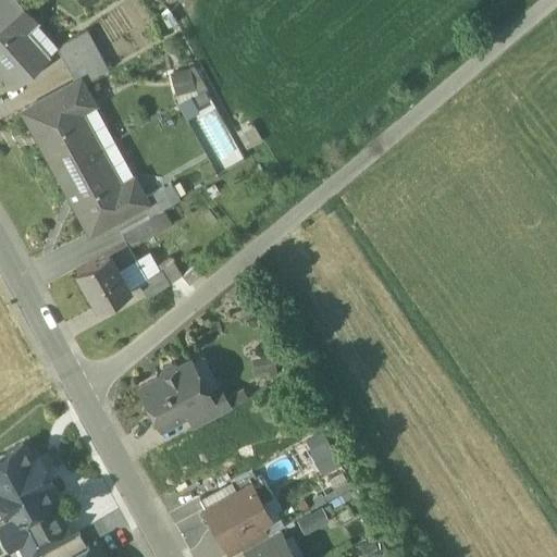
[(49,56),(12,15),(16,12),(4,0),(0,0),(0,73),(13,88),(49,56)]
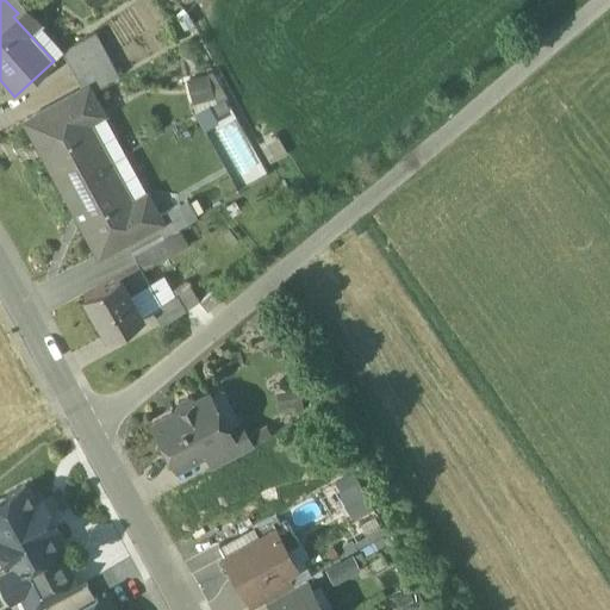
[(93,35),(58,53),(72,78),(106,58),(93,35)]
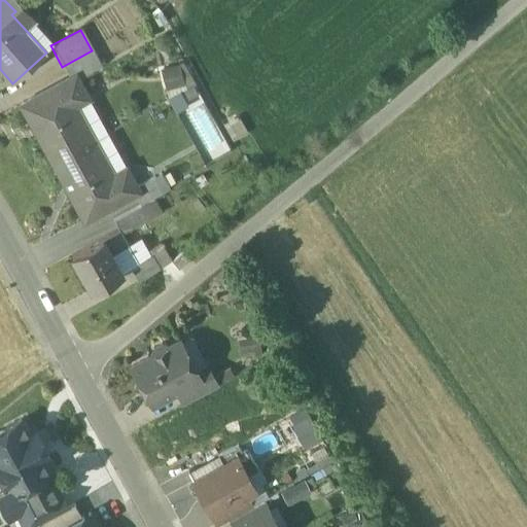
[(92,50),(62,67),(69,79),(71,78),(74,83),(101,68),(92,50)]
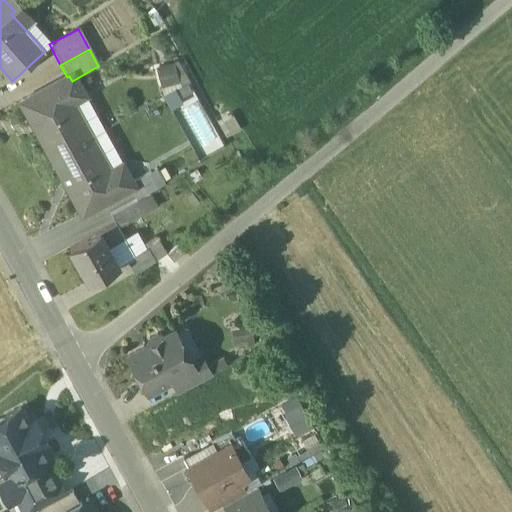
[(187,56),(155,66),(163,91),(179,86),(200,152),(215,147),(187,56)]
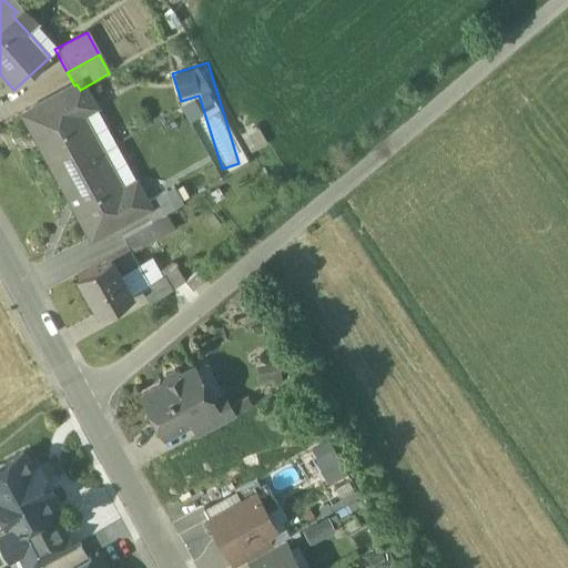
[(94,154),(73,114),(89,105),(80,90),(77,84),(74,85),(23,114),(34,135),(38,133),(59,173),(94,154)]
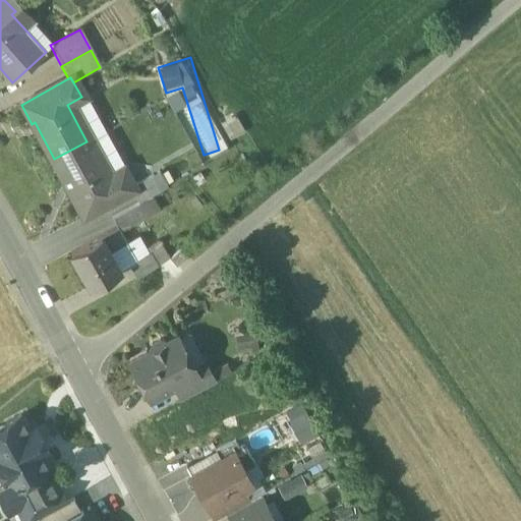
[(173,109),(185,103),(178,89),(167,95),(173,109)]
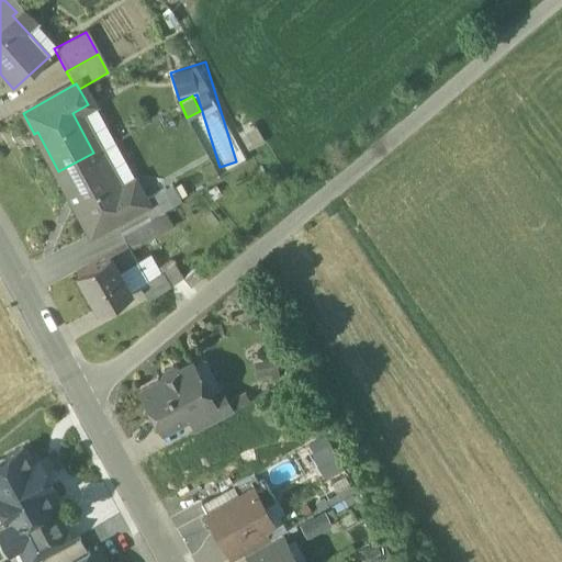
[(116,193),(93,153),(58,171),(81,213),(78,214),(90,236),(143,208),(144,206),(142,201),(133,184),(116,193)]
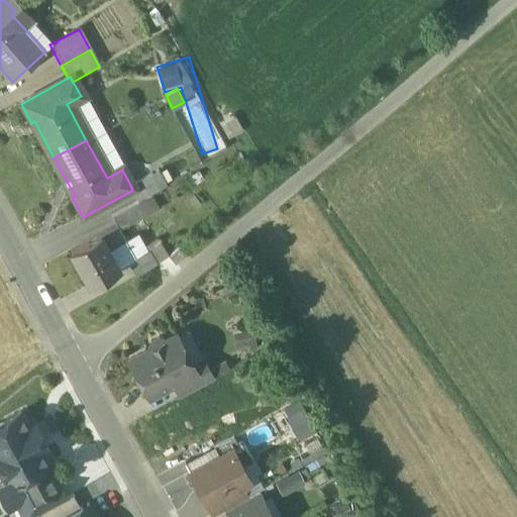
[(158,170),(130,185),(132,190),(131,191),(137,201),(166,186),(158,170)]
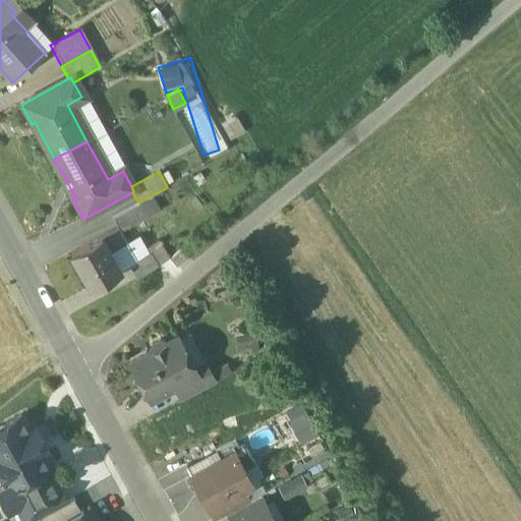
[(118,228),(101,236),(110,252),(126,243),(118,228)]
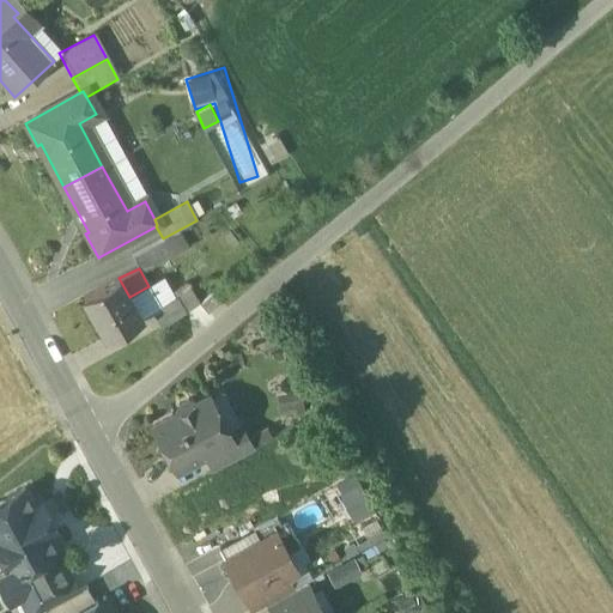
[(119,278),(84,298),(108,339),(143,319),(129,297),(119,278)]
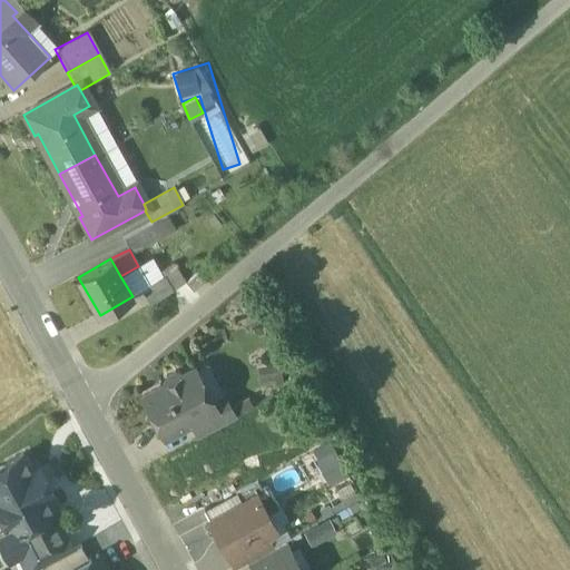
[(173,264),(161,272),(164,275),(173,291),(185,283),(173,264)]
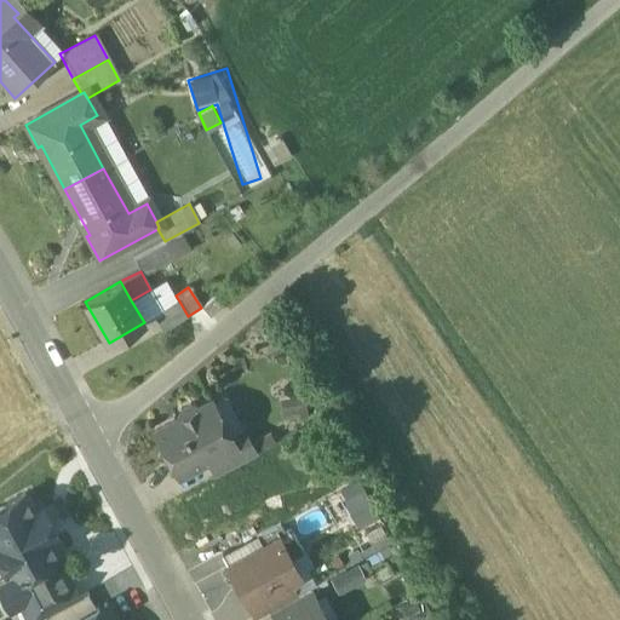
[(178,299),(154,315),(164,331),(188,316),(178,299)]
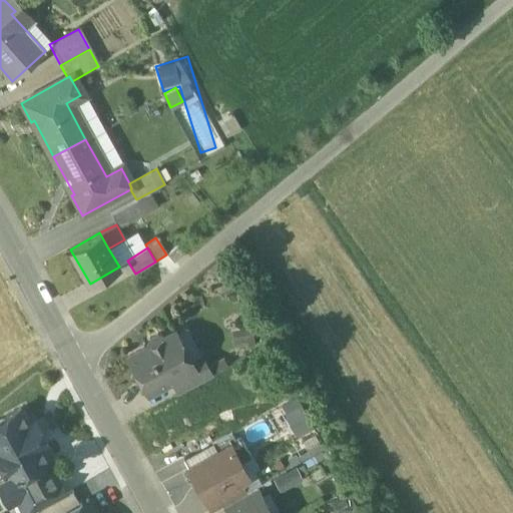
[(158,336),(148,341),(147,347),(129,357),(147,392),(171,379),(193,367),(189,360),(182,348),(176,345),(173,347),(168,338),(175,334),(174,333),(164,338),(158,336)]
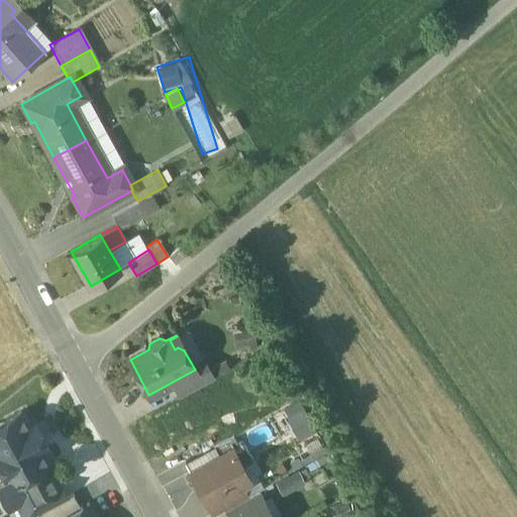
[(264,347),(244,349),(245,360),(265,358),(264,347)]
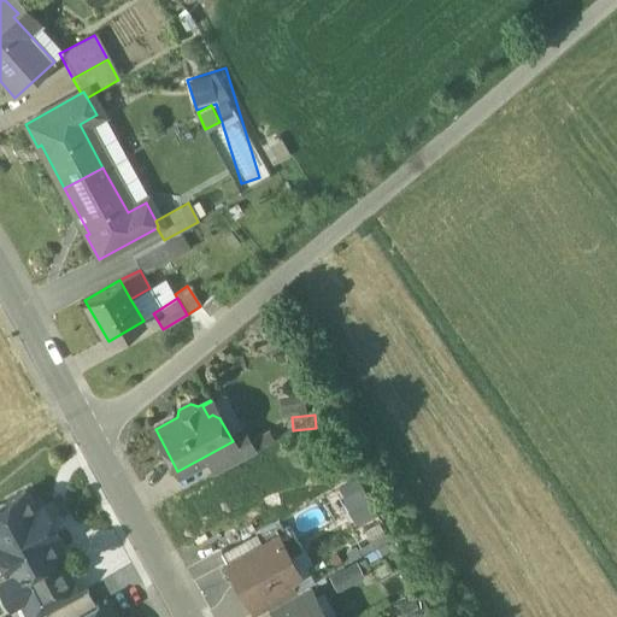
[(228,433),(233,441),(206,456),(215,472),(253,451),(240,425),(228,433)]
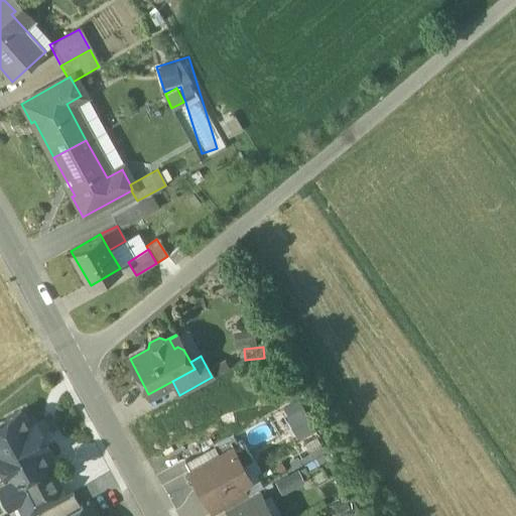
[(302,405),(286,414),(299,438),(315,429),(302,405)]
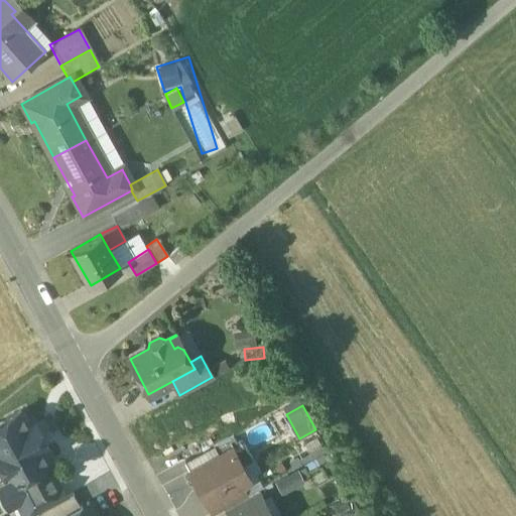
[(27,422),(21,410),(6,418),(4,425),(0,423),(0,464),(8,480),(0,484),(0,489),(8,503),(18,498),(52,479),(44,464),(48,461),(41,448),(47,444),(34,419),(27,422)]
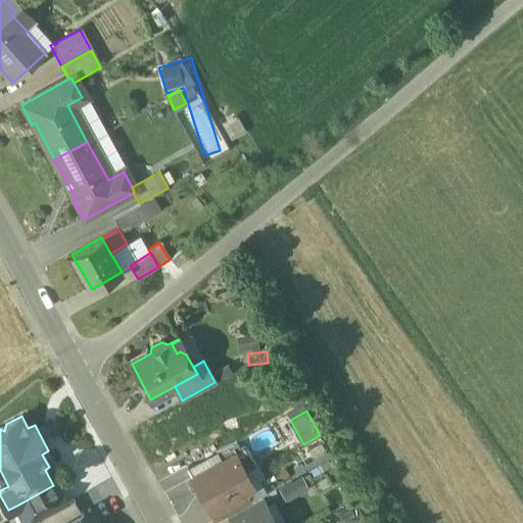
[(236,440),(216,452),(221,462),(235,455),(241,452),(236,440)]
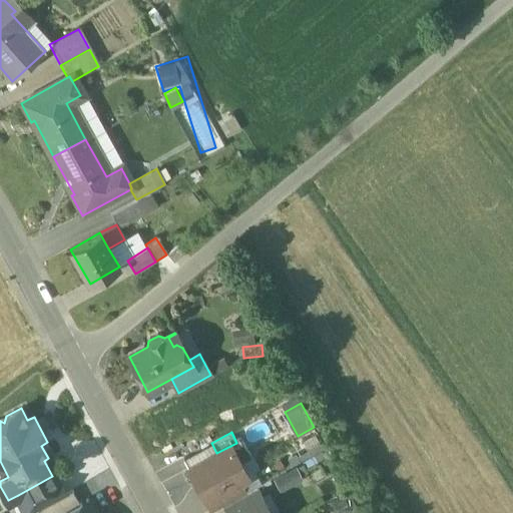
[(216,453),(188,469),(204,499),(237,481),(246,475),(245,473),(241,475),(228,450),(232,448),(230,446),(216,453)]
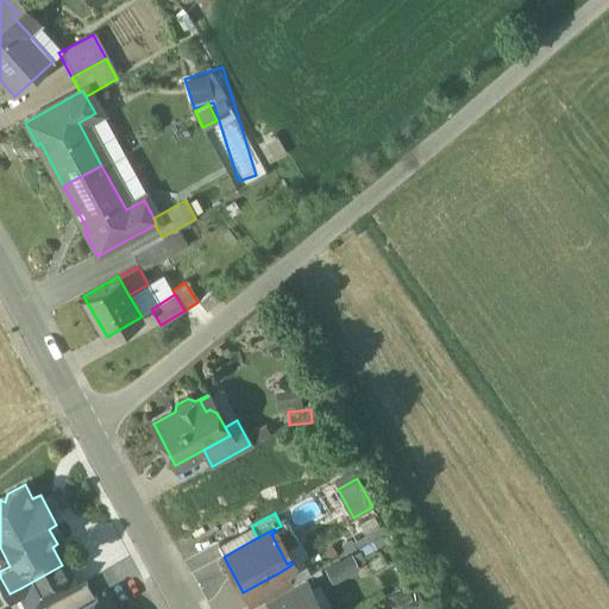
[(333,582),(362,566),(352,551),(325,565),(333,582)]
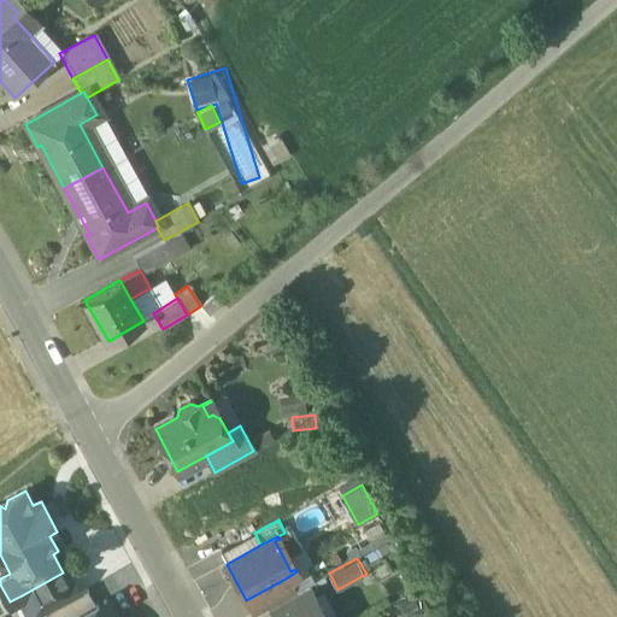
[(63,573),(22,595),(33,616),(36,616),(45,613),(76,597),(63,573)]
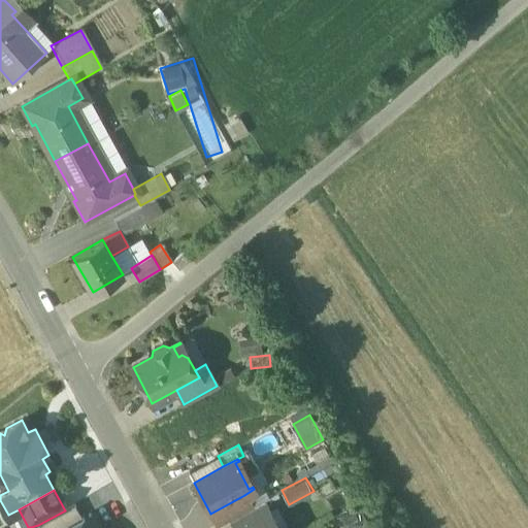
[(244,495),(211,513),(219,526),(230,520),(252,507),(244,495)]
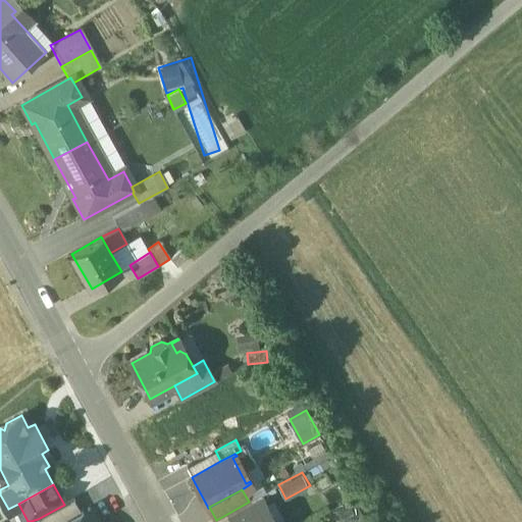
[(249,502),(227,514),(231,521),(236,521),(258,511),(259,512),(266,508),(260,497),(249,502)]
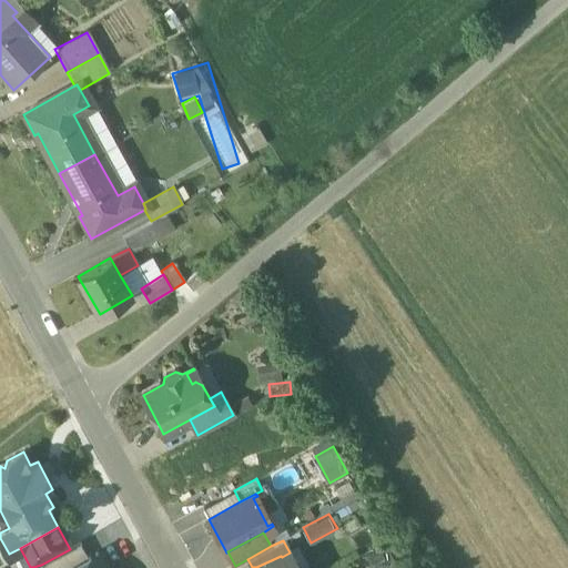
[(70,549),(41,565),(42,567),(68,567),(88,558),(80,544),(70,549)]
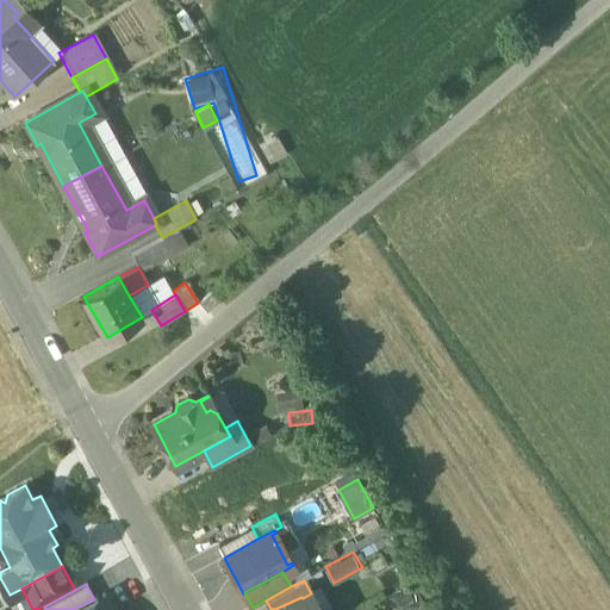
[(94,599),(73,609),(112,609),(104,593),(94,599)]
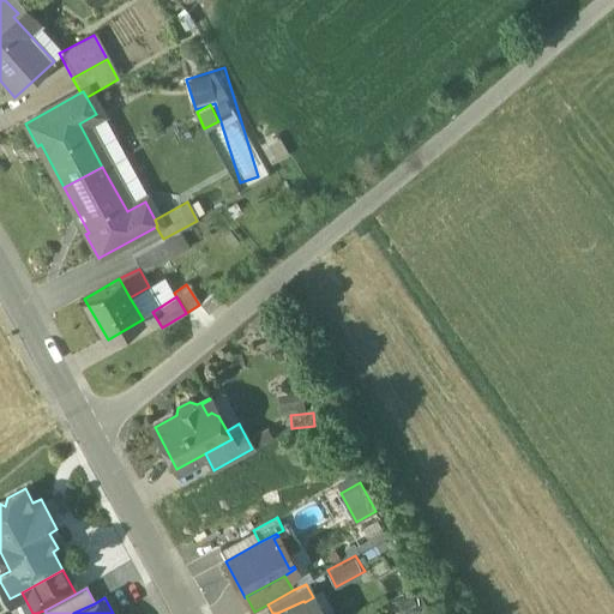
[(321,613),(313,597),(305,602),(304,601),(277,613),(321,613)]
